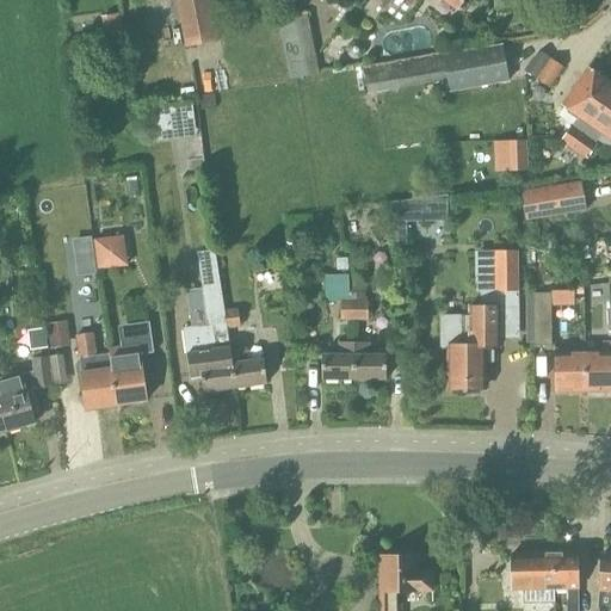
[(209,0),(174,0),(185,49),(217,42),(209,0)]
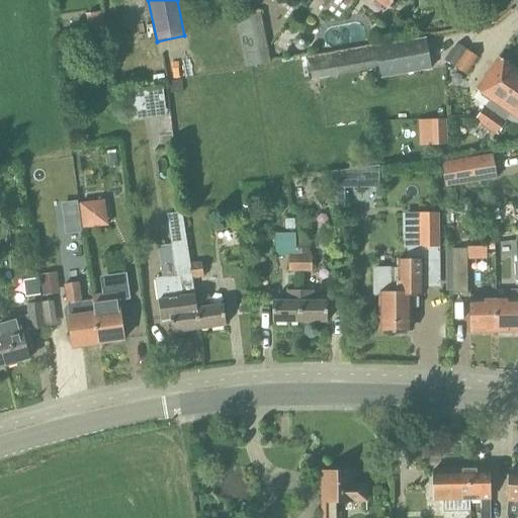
[(341,0),(347,3),(349,0),(374,0),(387,9),(393,0),(314,0),(308,9),(320,18),(332,0),(341,0)]
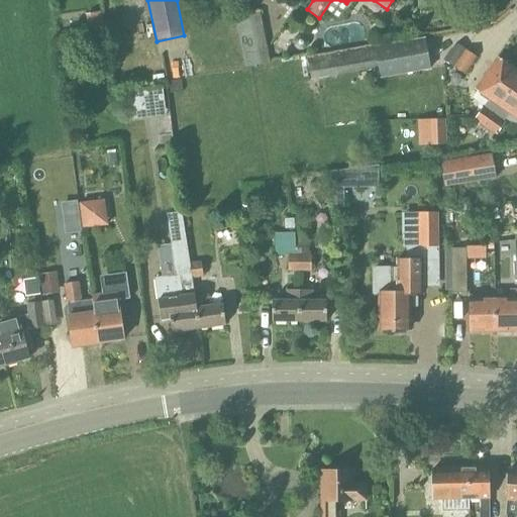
[(103,29),(101,12),(86,15),(88,32),(103,29)]
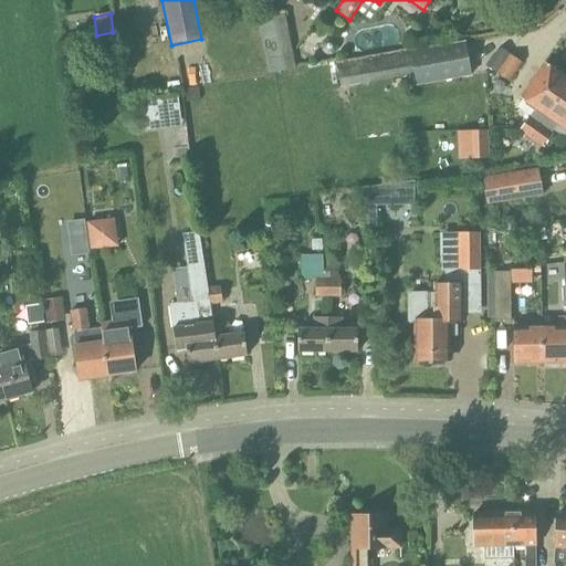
[(285,14),(261,19),(271,73),(295,69),(285,14)]
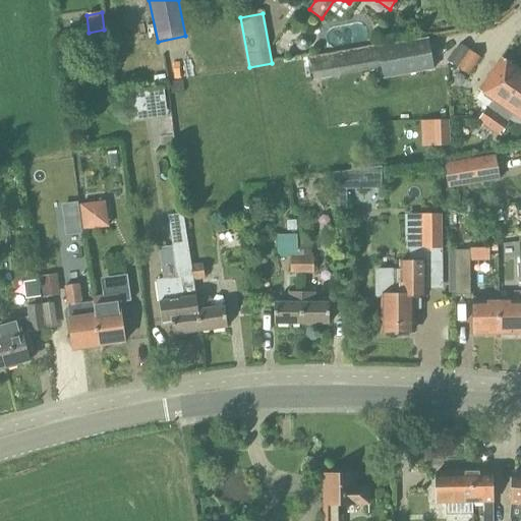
[(313,80),(380,68),(382,78),(433,69),(428,41),(377,49),(310,60),(313,80)]
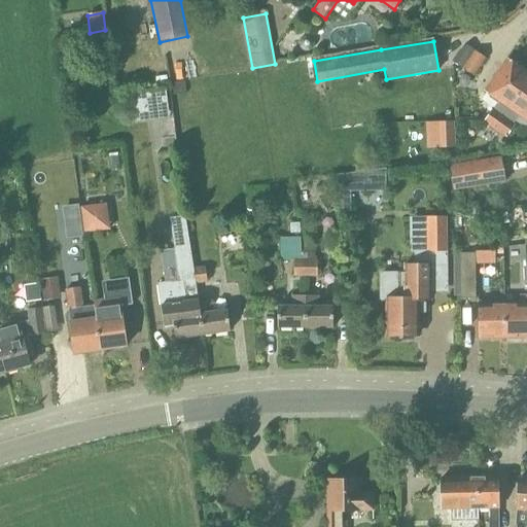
[(476,51),(462,70),(473,77),(486,59),(476,51)]
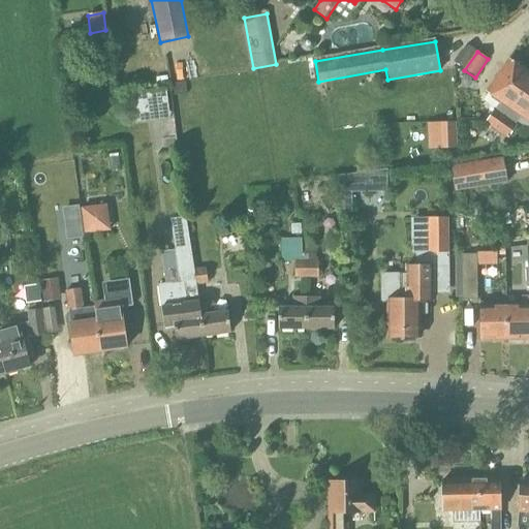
[(494,111),(486,123),(496,130),(528,83),(528,76),(509,63),(490,92),(503,101),(496,112),(494,111)]
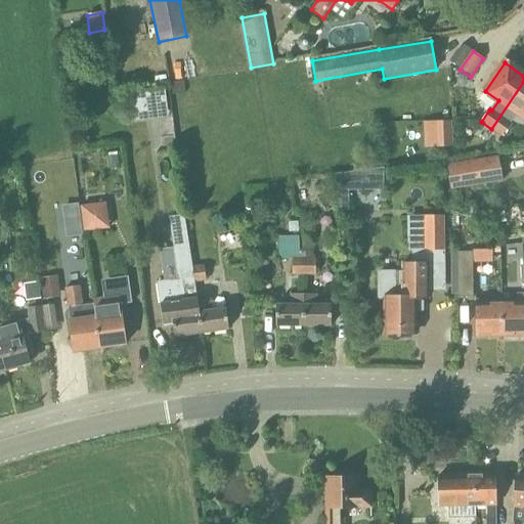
[(523,82),(491,129),(504,137),(512,125),(510,124),(517,114),(523,118),(523,82)]
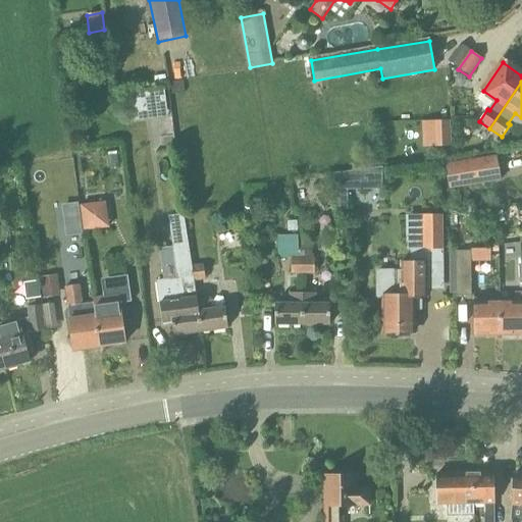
[(171,84),(171,95),(189,94),(187,83),(171,84)]
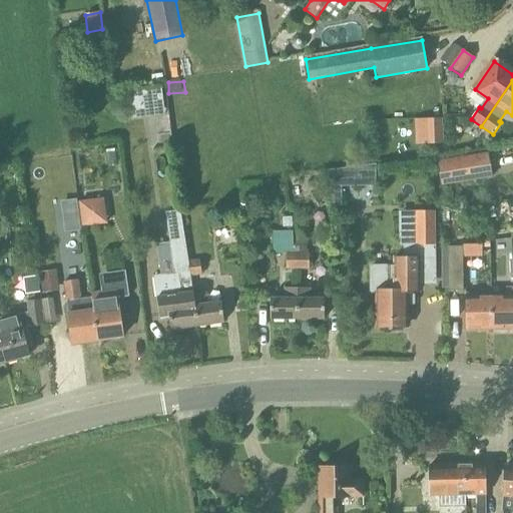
[(160,86),(129,90),(130,106),(162,102),(160,86)]
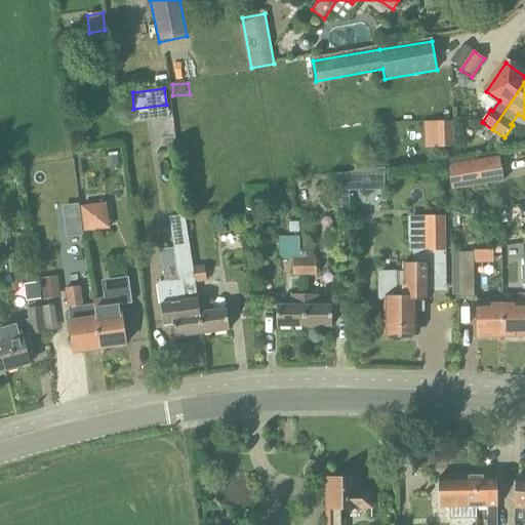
[(453,121),(432,122),(434,149),(447,148),(454,148),(453,122),(453,121)]
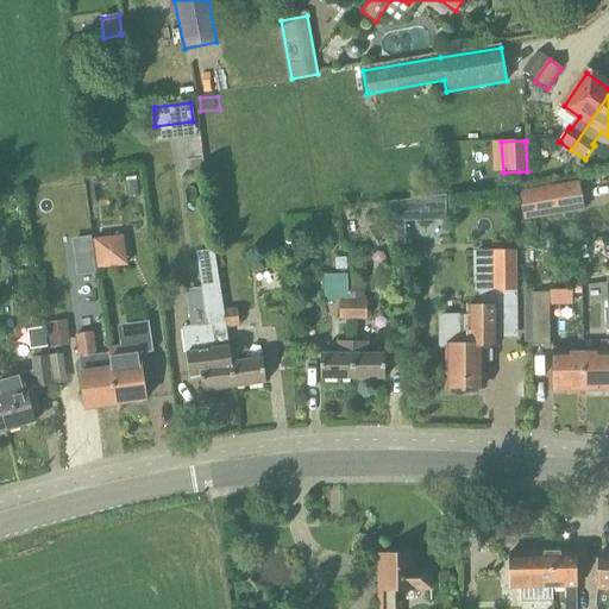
[(523,221),(584,211),(579,180),(519,190),(523,221)]
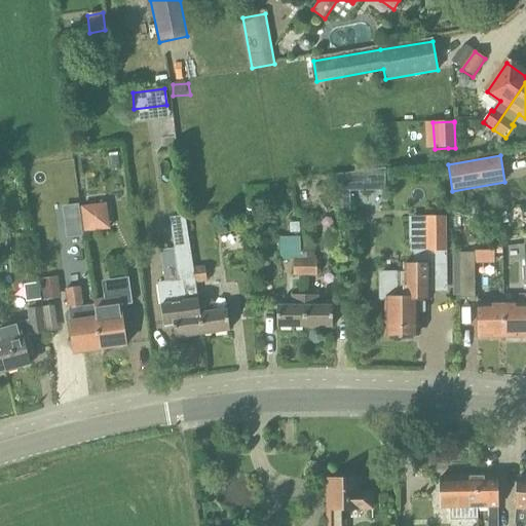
[(384,168),(337,175),(339,191),(350,191),(384,191),(384,168)]
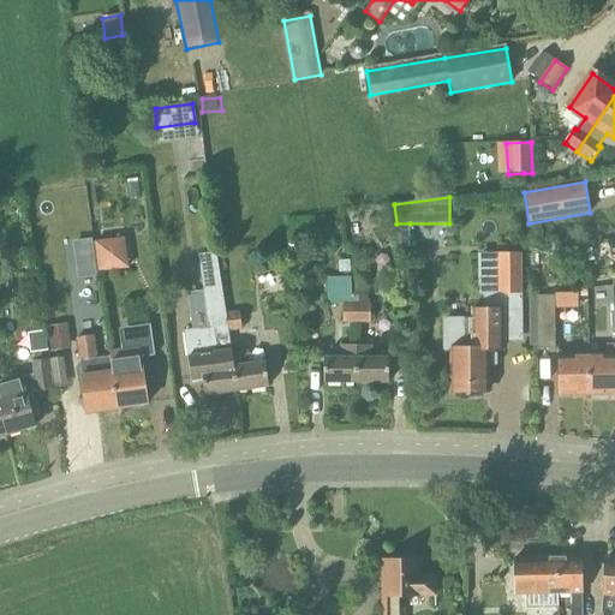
[(124,238),(95,242),(99,273),(127,269),(124,238)]
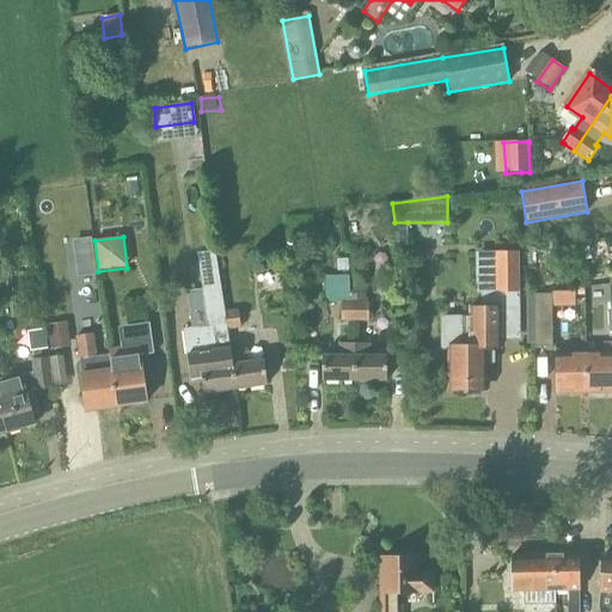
[(216,252),(197,255),(208,328),(187,330),(190,354),(187,355),(190,379),(201,377),(203,393),(228,390),(228,391),(237,390),(231,353),(227,328),(226,312),(216,252)]
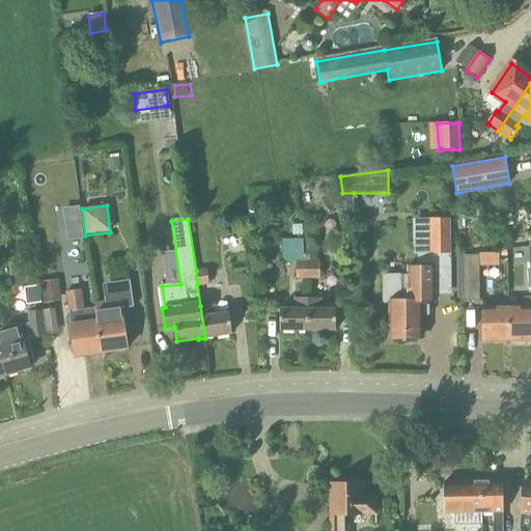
[(421,337),(420,313),(427,313),(426,290),(449,289),(447,219),(430,220),(430,251),(424,252),(424,268),(408,268),(408,276),(384,277),(384,303),(391,302),(391,339),(395,339),(398,342),(403,342),(407,339),(410,339),(410,337),(421,337)]
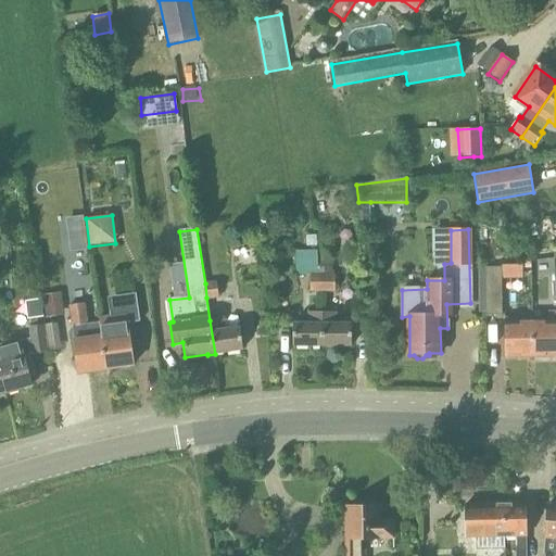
[(72,250),(87,248),(85,235),(71,237),(72,250)]
